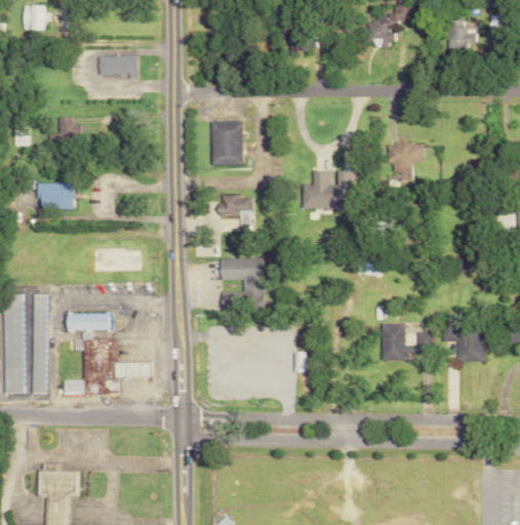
[(400,22),(414,22),(414,0),(398,0),(398,18),(370,19),(370,45),(401,44),(400,22)]
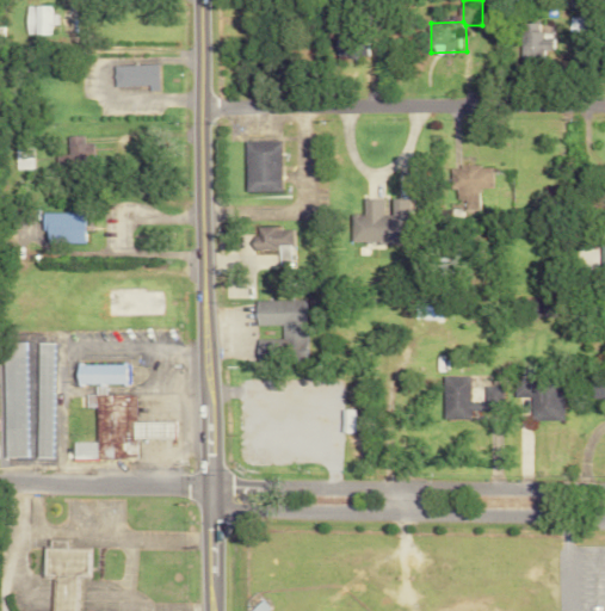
[(54,36),(54,6),(31,6),(30,35),(54,36)]
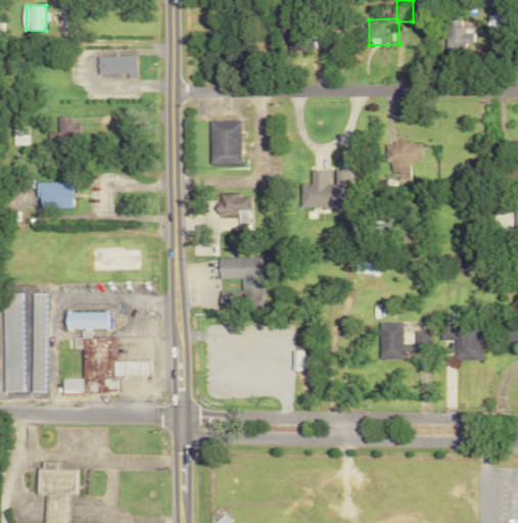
[(478,43),(478,28),(466,28),(465,19),(452,20),(453,55),(471,54),(470,43),(478,43)]
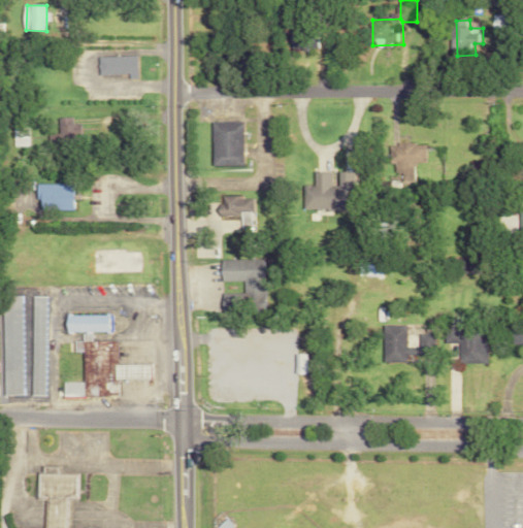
[(140,56),(102,57),(102,76),(140,75),(140,56)]
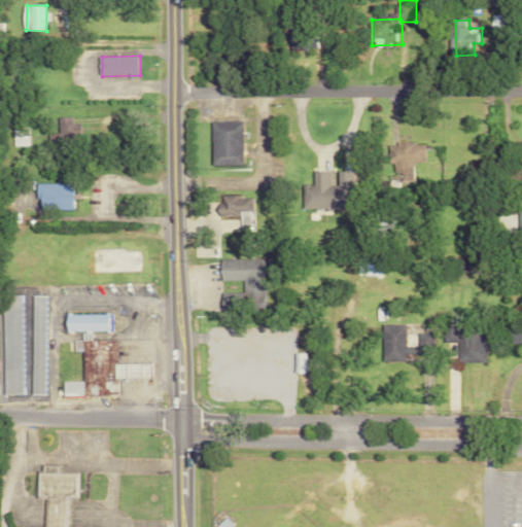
[(76,117),(64,117),(63,134),(53,134),(53,142),(83,143),(84,124),(76,124),(76,117)]
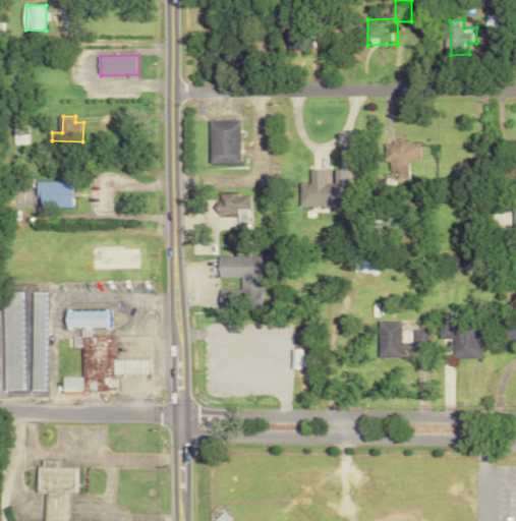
[(214,164),(244,164),(244,120),(214,120),(214,164)]
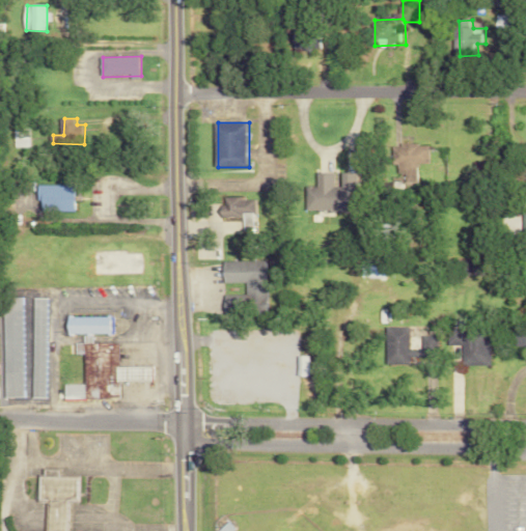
[(32,129),(17,129),(18,147),(33,147),(32,129)]
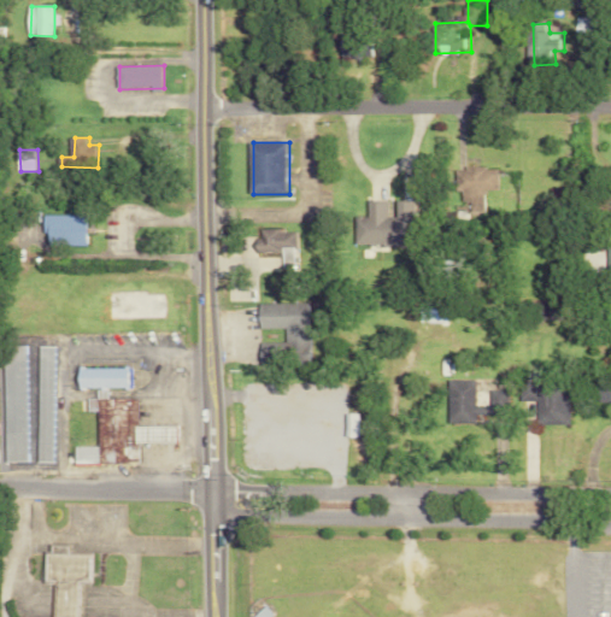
[(501,191),(501,168),(468,166),(466,213),(488,213),(488,191),(501,191)]
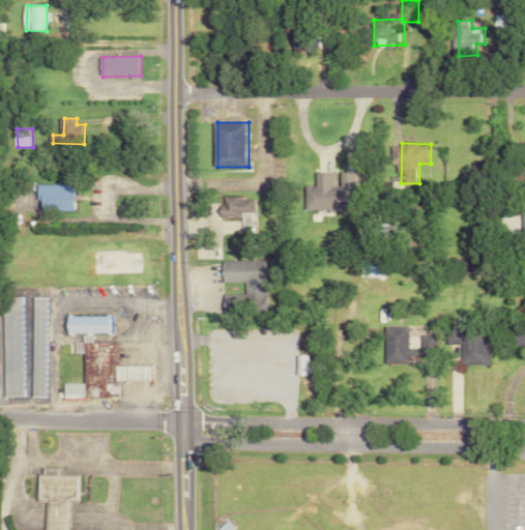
[(358,173),(344,173),(344,186),(338,186),(338,173),(319,173),(319,186),(309,186),(309,212),(358,211),(358,173)]
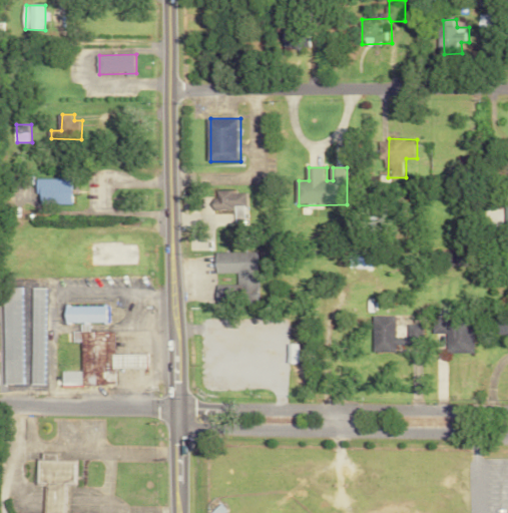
[(40,204),(74,204),(74,179),(40,178),(40,204)]
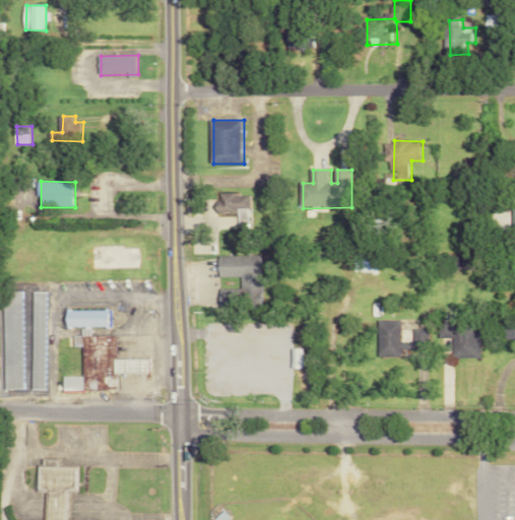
[(252,194),(222,194),(222,203),(217,203),(217,214),(241,214),(241,229),(252,229),(252,194)]
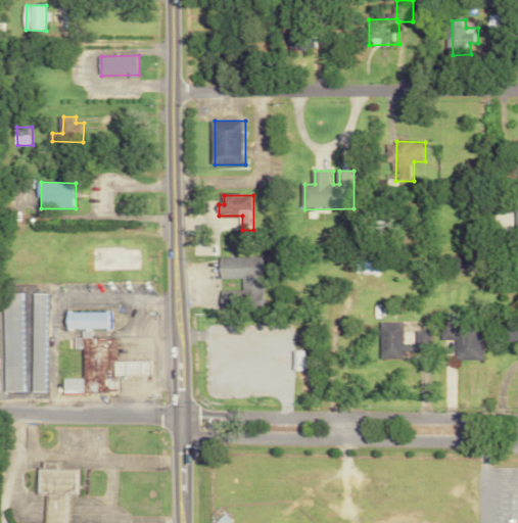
[(92,249),(93,271),(142,269),(141,248),(92,249)]
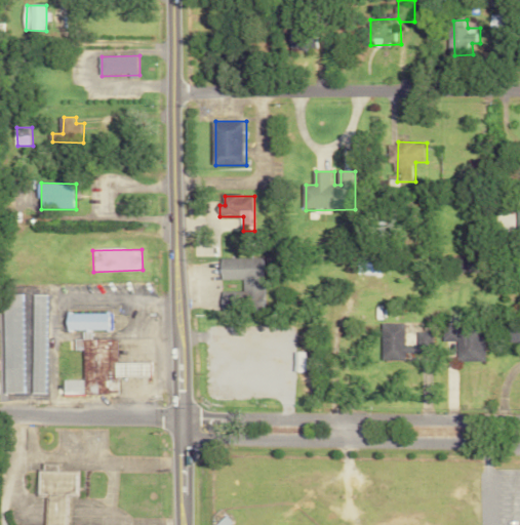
[(267,312),(266,257),(224,258),(224,280),(246,279),(246,291),(224,292),(224,313),(267,312)]
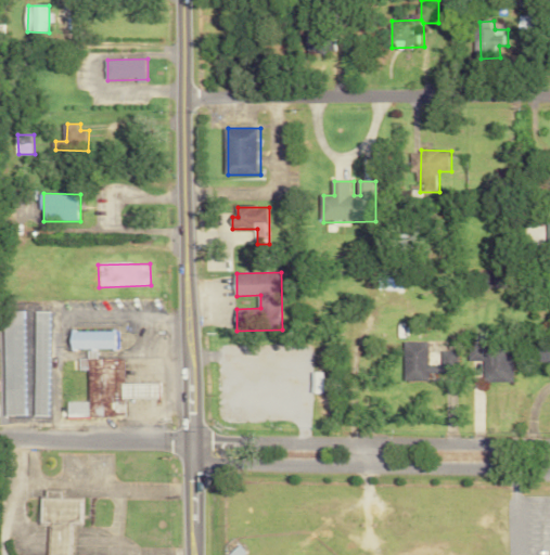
[(25,415),(25,311),(4,311),(4,415),(25,415)]
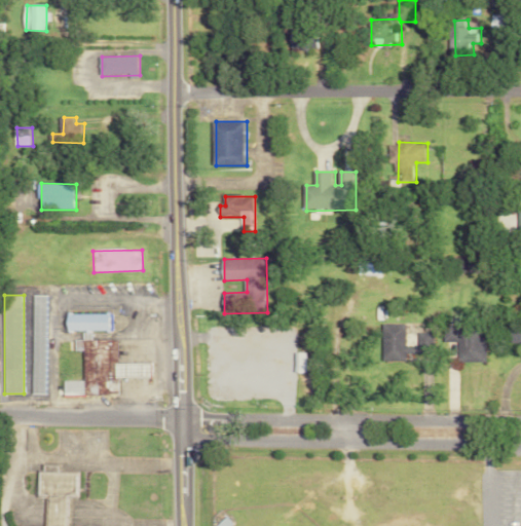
[(46,395),(47,295),(35,295),(33,395),(46,395)]
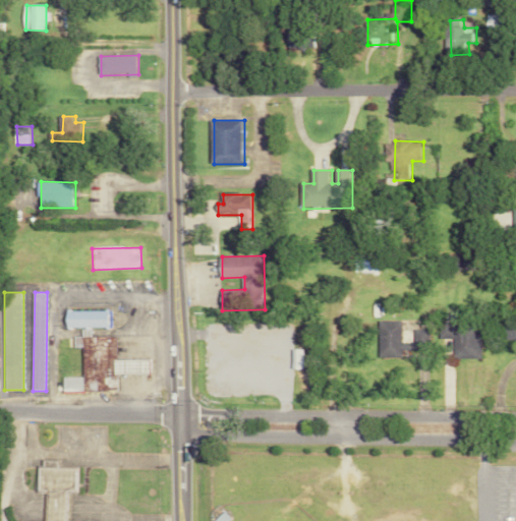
[(118,391),(118,375),(150,375),(150,360),(118,360),(117,337),(92,337),(92,329),(110,329),(110,311),(66,311),(66,329),(82,329),(82,337),(74,337),(75,347),(83,347),(83,378),(64,378),(64,392),(118,391)]
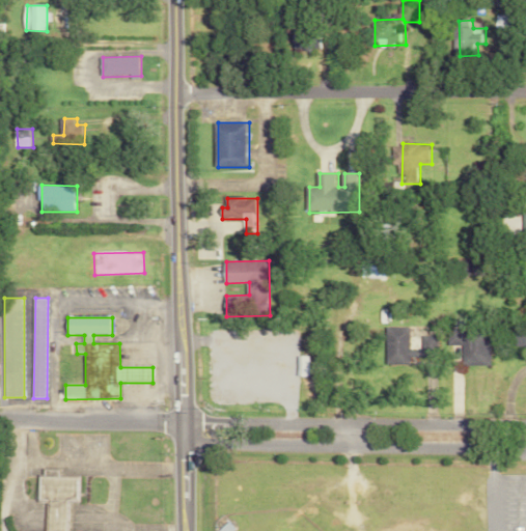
[(492,366),(492,328),(466,327),(466,320),(450,320),(450,345),(464,346),(464,365),(492,366)]
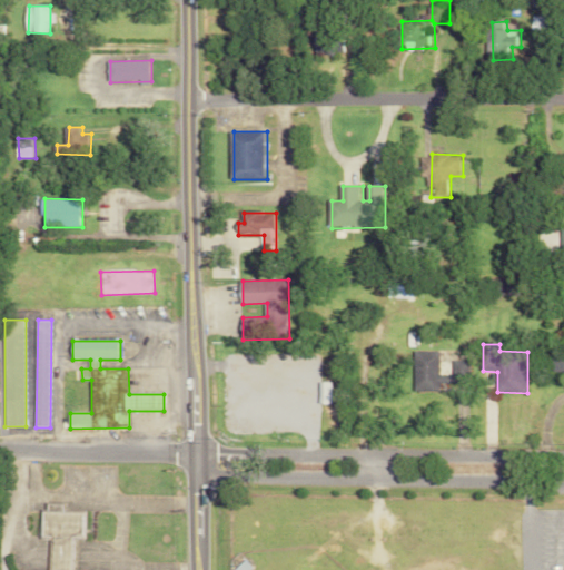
[(563,349),(552,350),(553,375),(563,374),(563,349)]
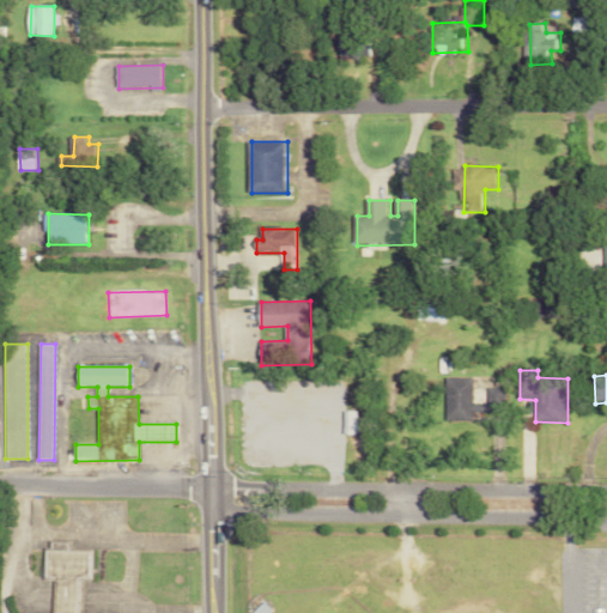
[(333,376),(322,376),(322,393),(333,394),(333,376)]
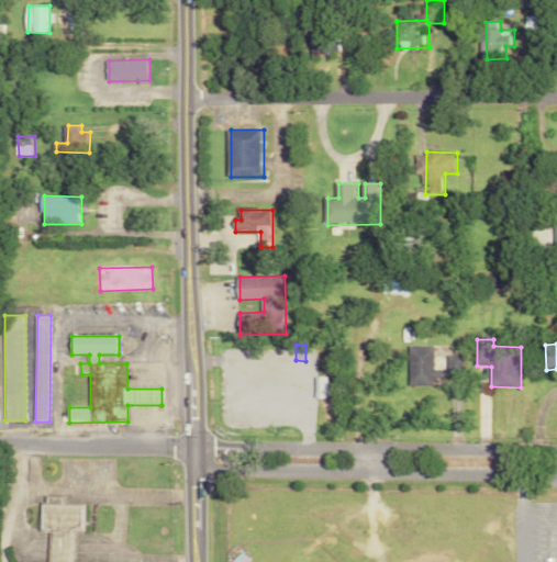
[(410,385),(436,386),(436,378),(466,379),(466,356),(449,356),(448,369),(436,369),(437,346),(411,346),(410,385)]
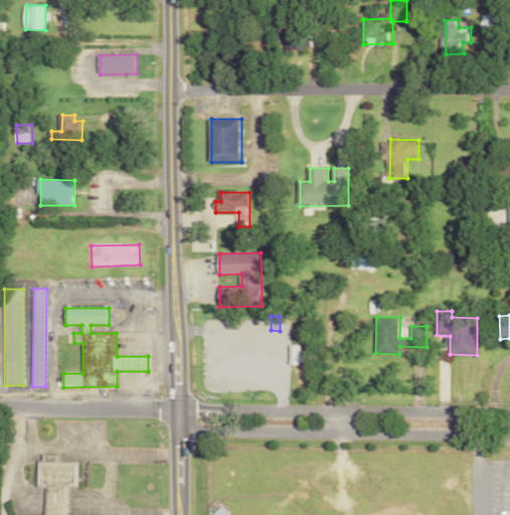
[(301,365),(301,346),(289,345),(289,365),(301,365)]
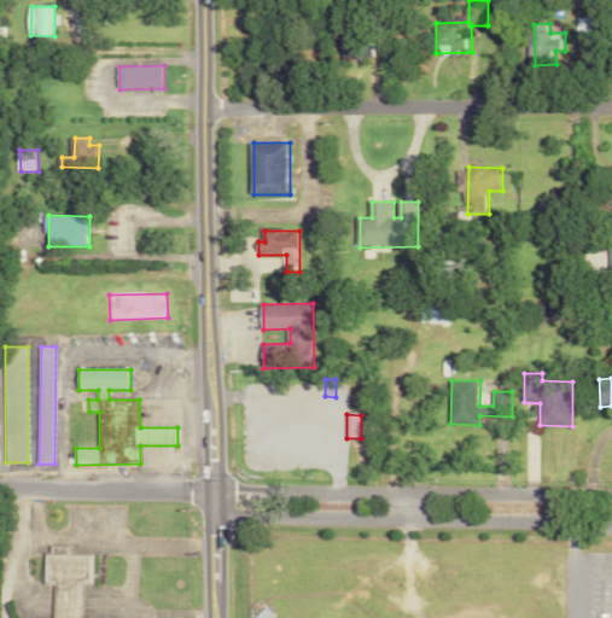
[(54,617),(79,617),(80,584),(92,584),(92,557),(70,557),(70,546),(51,546),(51,557),(45,557),(45,583),(56,583),(54,617)]
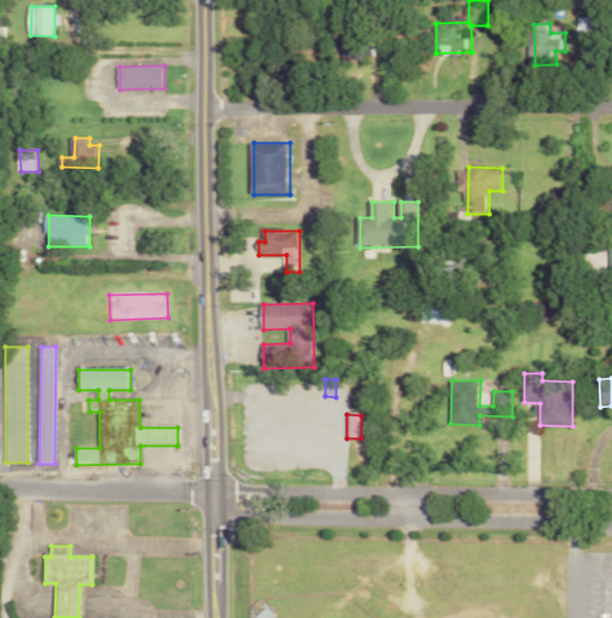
All buildings are outlined.
